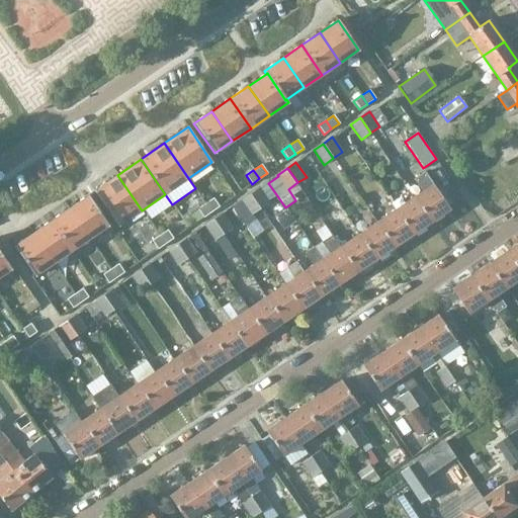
[(413,195),(430,222),(448,208),(423,172),(413,178),(421,190),(413,195)]
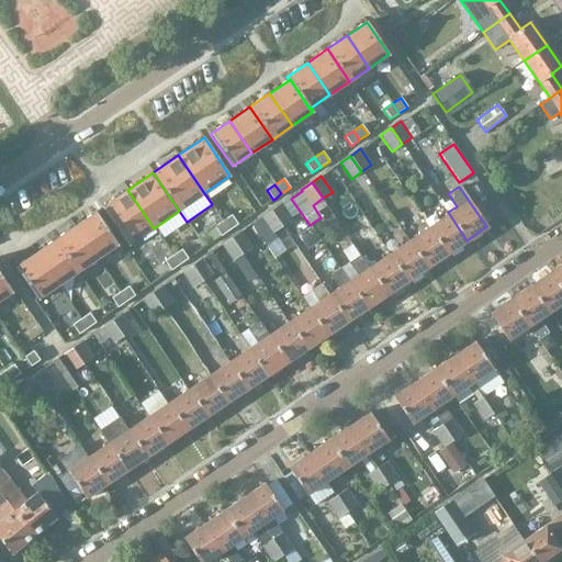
[(127,190),(102,208),(127,246),(154,228),(127,190)]
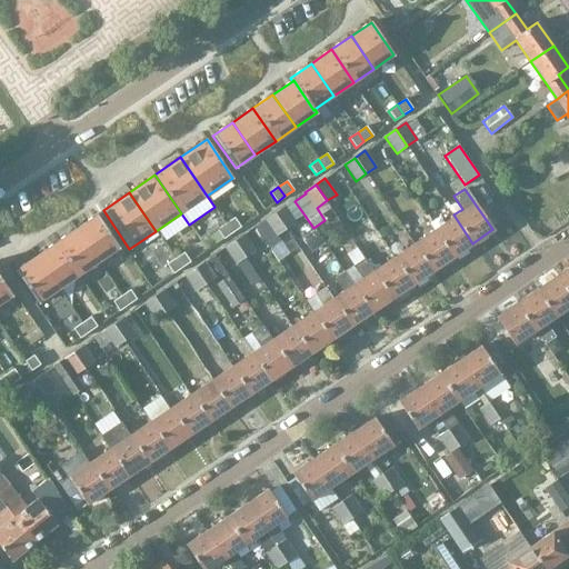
[(295,200),(285,207),(293,221),(303,213),(295,201),(295,200)]
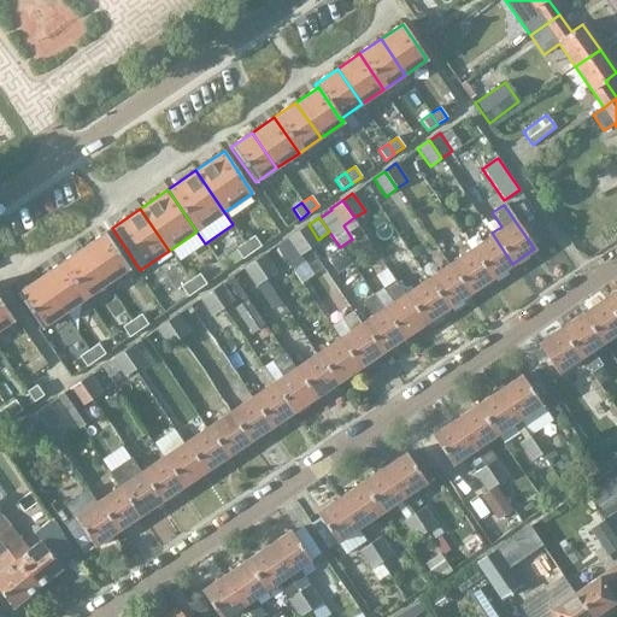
[(307,224),(298,231),(310,250),(319,242),(309,224),(307,224)]
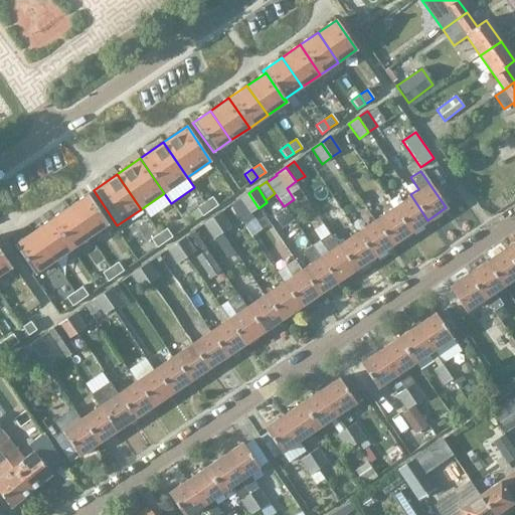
[(259,208),(248,193),(239,199),(249,214),(250,213),(259,208)]
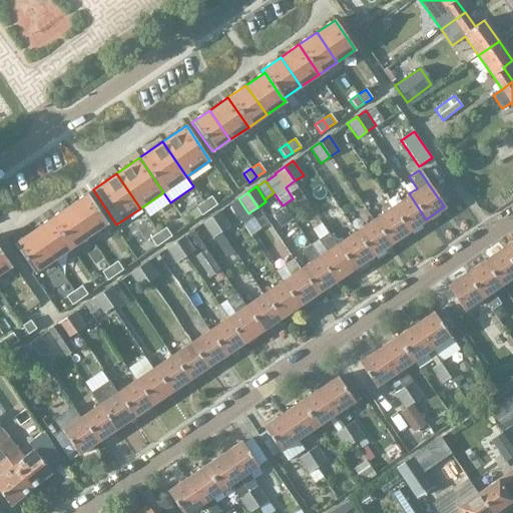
[(87,193),(68,206),(89,235),(107,223),(87,193)]
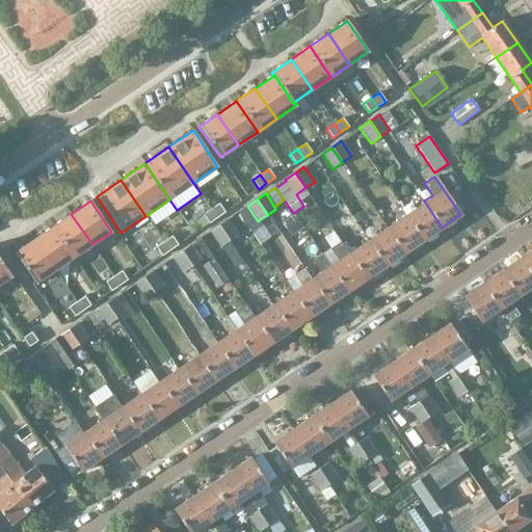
[(442,228),(424,201),(405,213),(423,240),(442,228)]
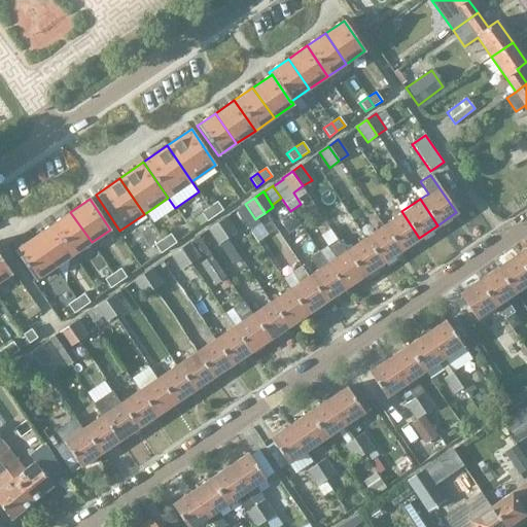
[(215,216),(222,210),(216,202),(209,207),(215,216)]
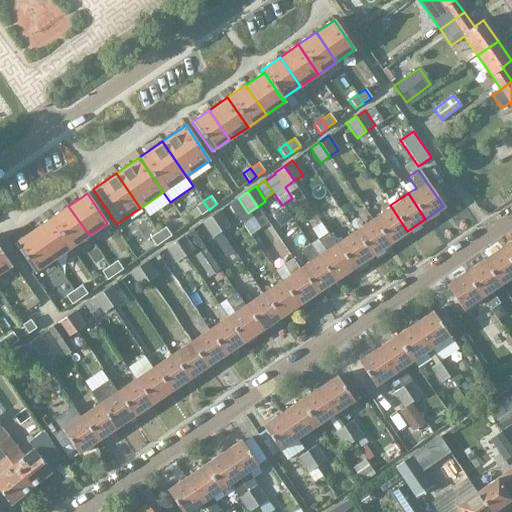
[(238,198),(229,204),(229,205),(244,227),(254,221),(249,212),(248,213),(238,198)]
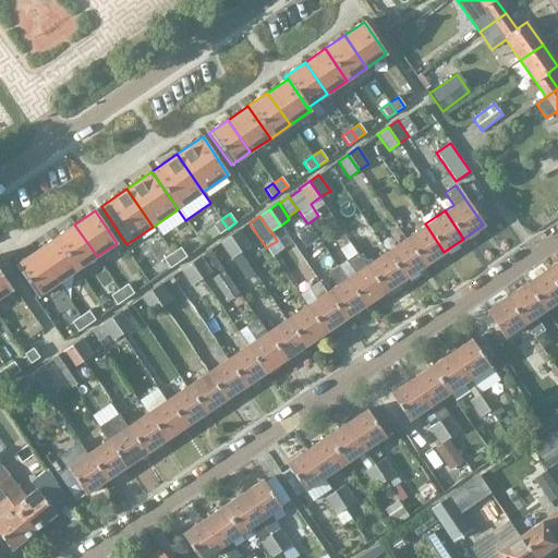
[(221,219),(204,231),(209,239),(210,241),(228,229),(221,219)]
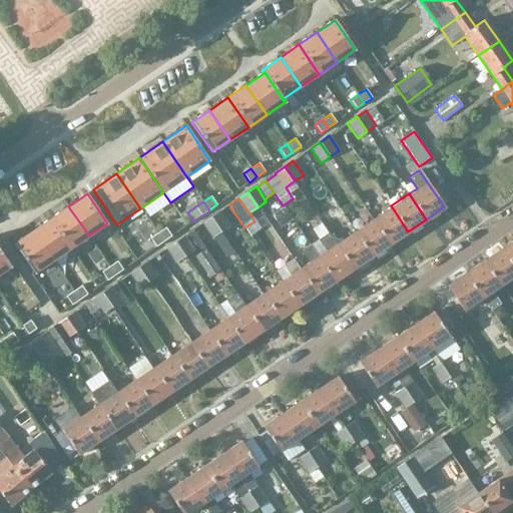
[(391,205),(373,218),(390,243),(408,231),(391,205)]
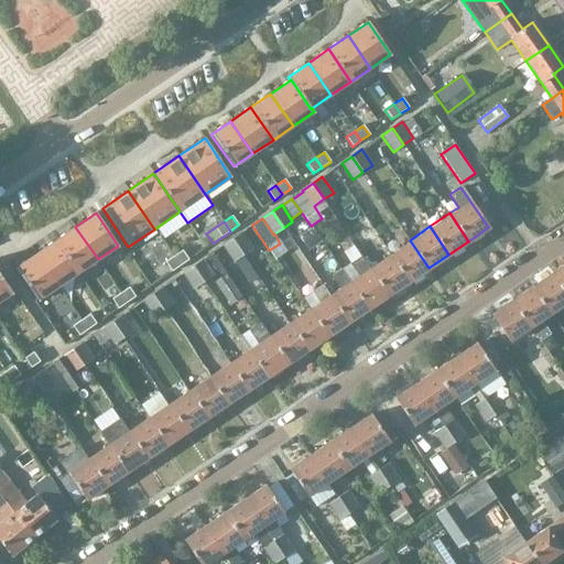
[(75,227),(55,240),(77,273),(98,259),(75,227)]
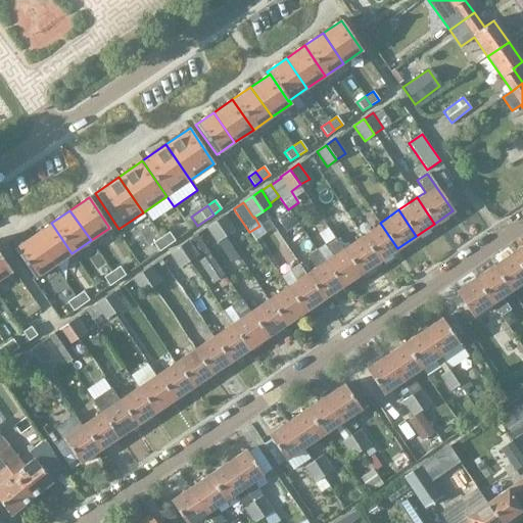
[(216,222),(226,236),(235,230),(225,216),(216,222)]
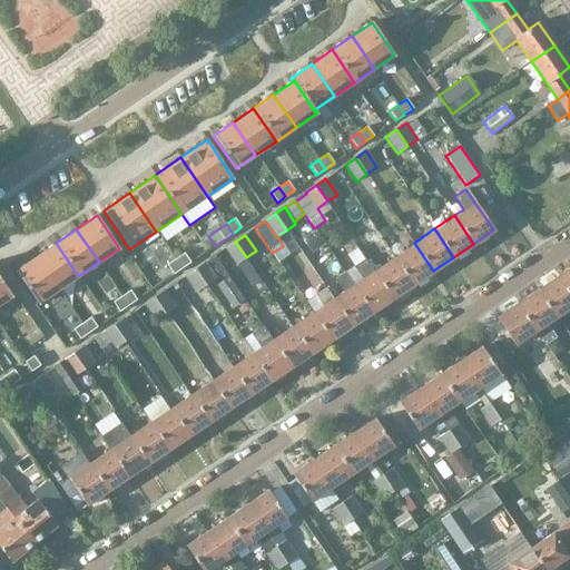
[(246,257),(235,242),(225,248),(236,265),(246,257)]
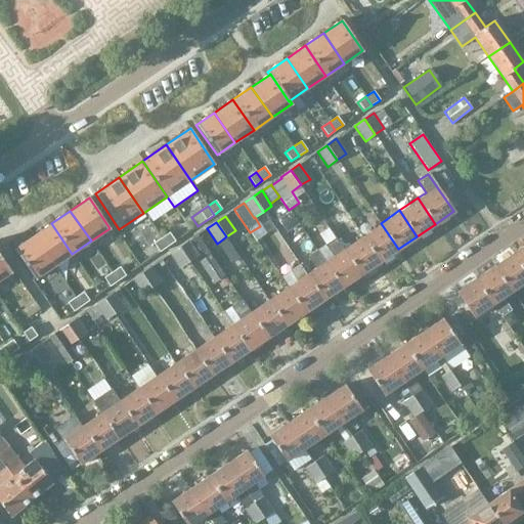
[(51,223),(33,236),(53,266),(72,254),(51,223)]
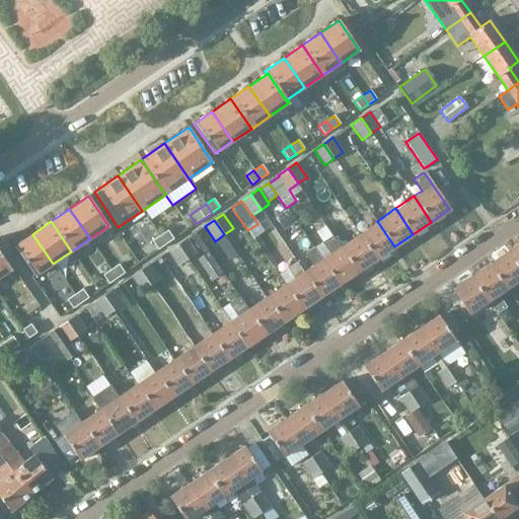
[(359,233),(376,258),(394,246),(377,221),(359,233)]
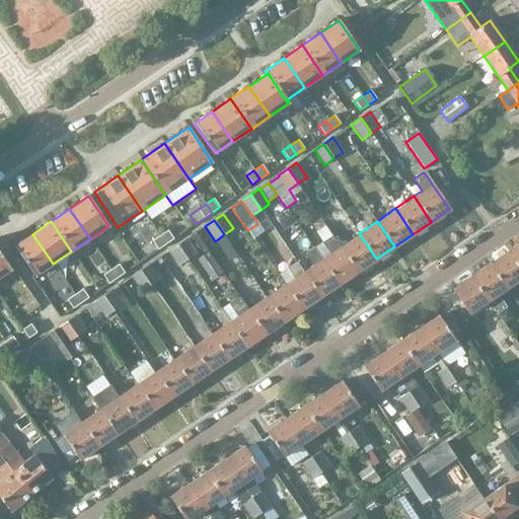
[(166,245),(174,239),(168,231),(160,236),(166,245)]
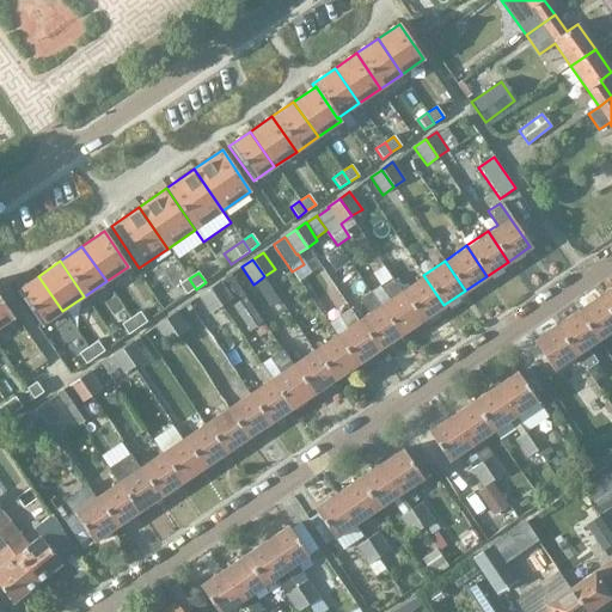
[(242,292),(231,275),(224,280),(234,297),(242,292)]
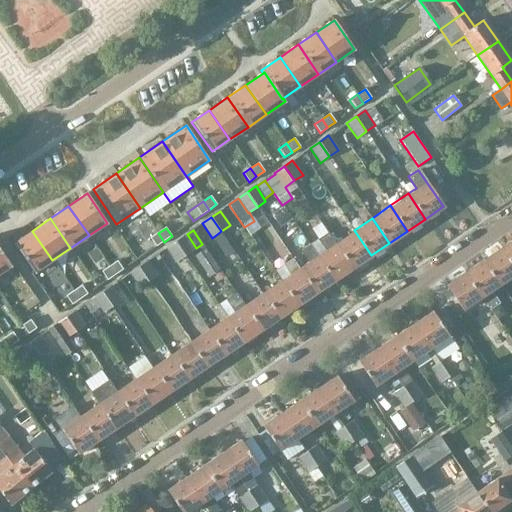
[(354,230),(335,242),(353,268),(371,255),(354,230)]
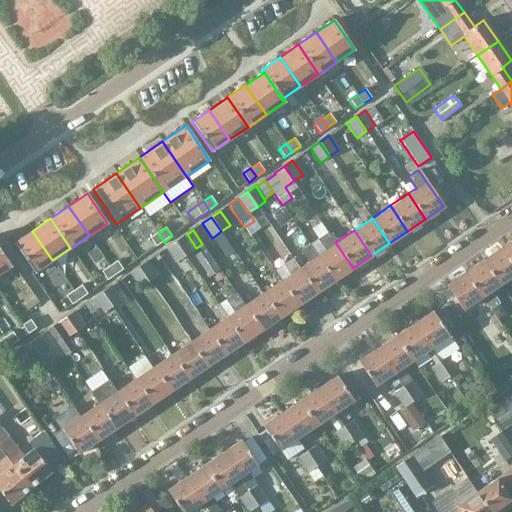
[(32,231),(14,243),(34,273),(52,260),(32,231)]
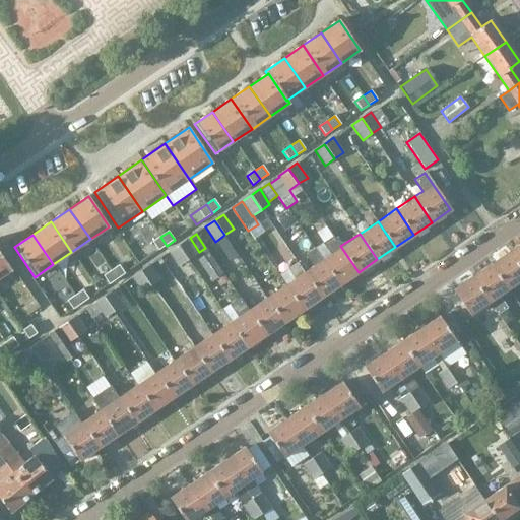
[(332,236),(315,247),(322,258),(339,284),(359,272),(340,246),(339,247),(332,236)]
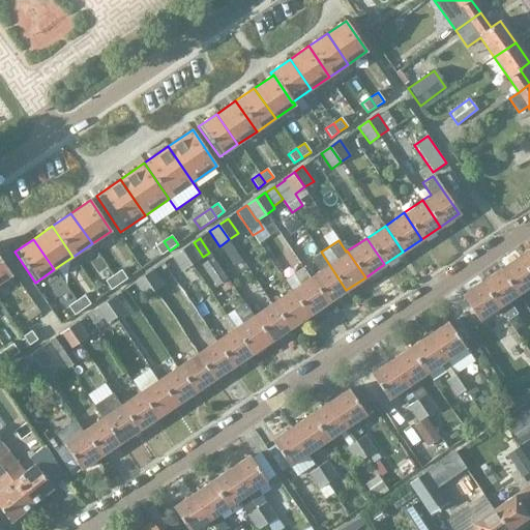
[(162,256),(170,251),(164,241),(155,246),(162,256)]
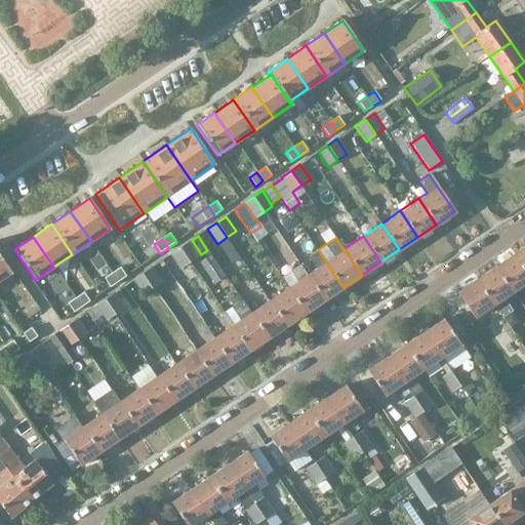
[(179,247),(190,263),(199,256),(189,241),(179,247)]
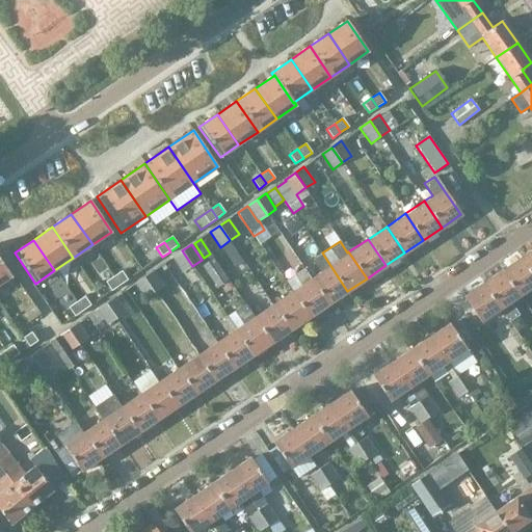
[(263,255),(269,274),(287,268),(281,248),(263,255)]
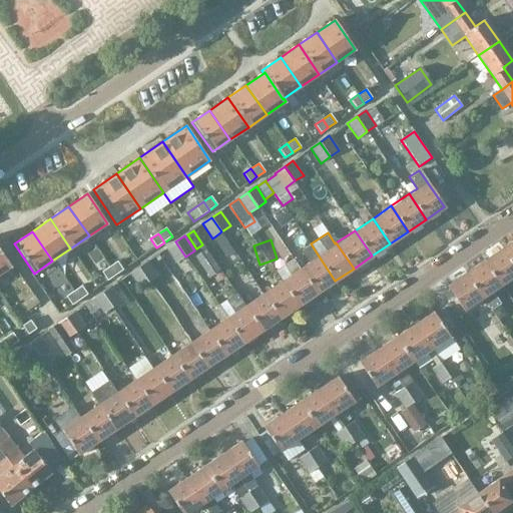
[(512,240),(502,248),(512,265),(512,240)]
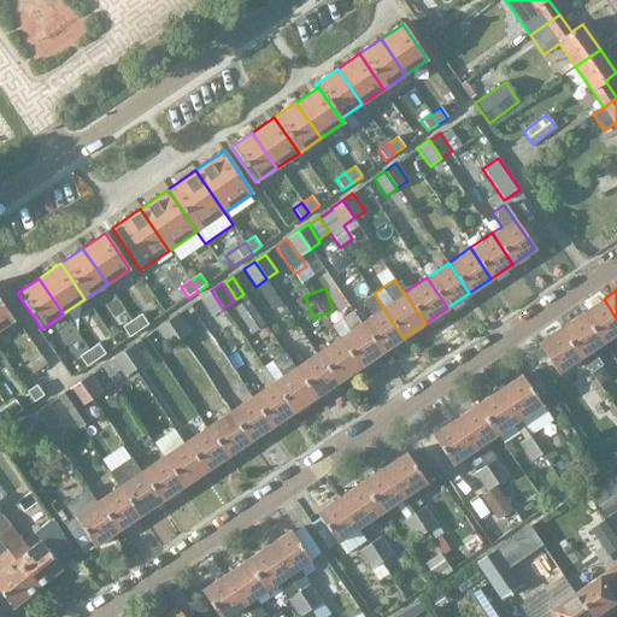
[(223,309),(211,291),(200,299),(212,317),(223,309)]
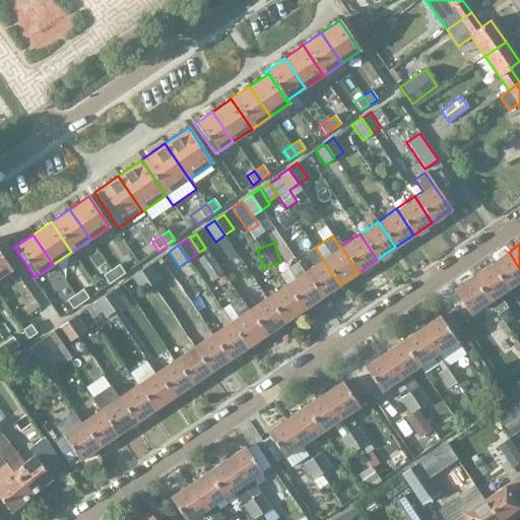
[(312,265),(304,271),(321,297),(339,284),(322,258),(315,247),(305,254),(312,265)]
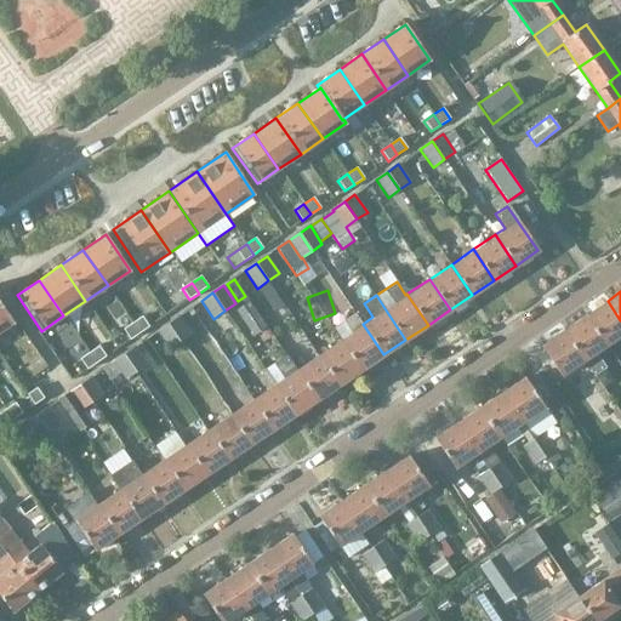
[(585,315),(605,345),(620,334),(620,320),(608,301),(585,315)]
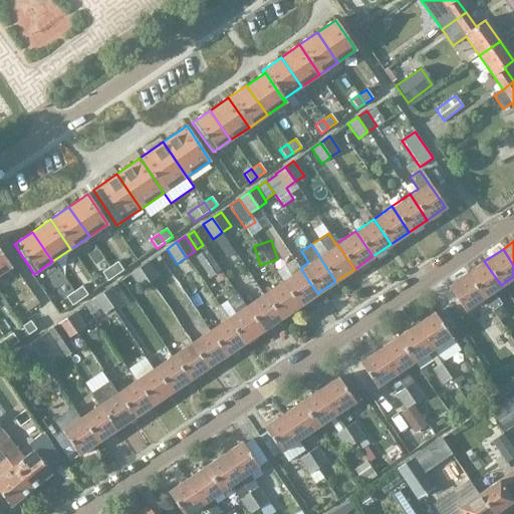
[(0,250),(0,274),(11,267),(0,250)]
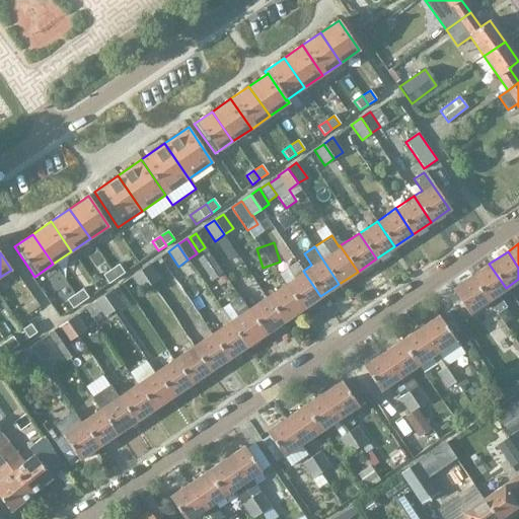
[(197,260),(212,281),(222,274),(208,252),(197,260)]
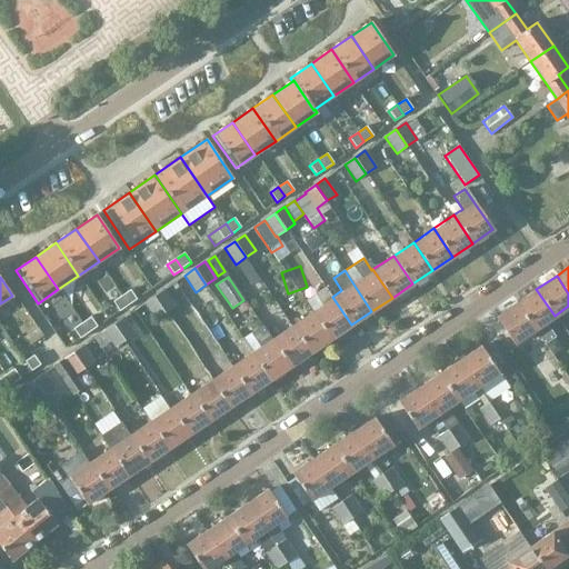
[(321,303),(311,310),(331,339),(351,325),(332,297),(326,287),(315,293),(321,303)]
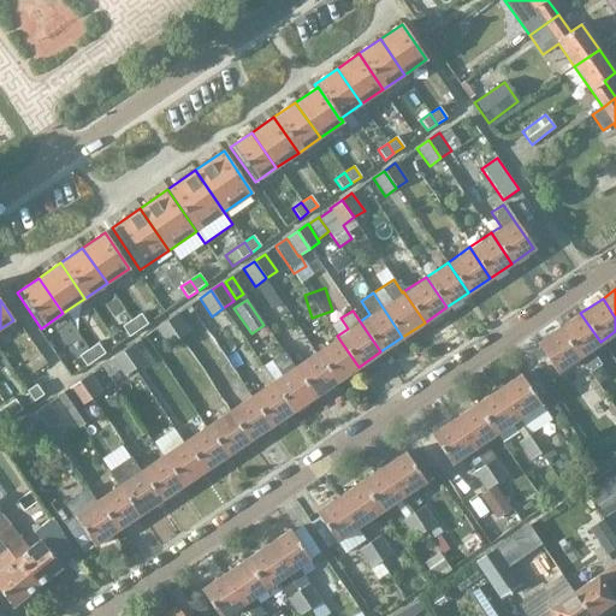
[(166,320),(179,339),(190,331),(177,313),(166,320)]
